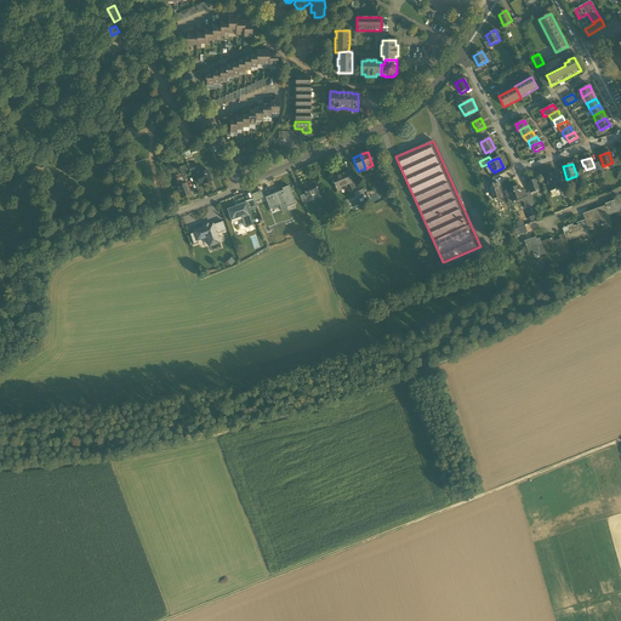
[(199,174),(200,175),(197,177),(199,183),(203,182),(204,184),(211,182),(208,171),(199,174)]
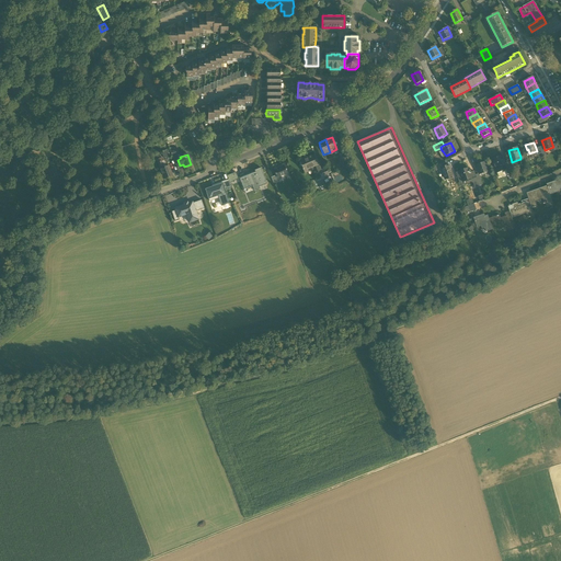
[(299,160),(305,172),(309,171),(308,169),(316,165),(319,164),(315,155),(305,159),(305,158),(299,160)]
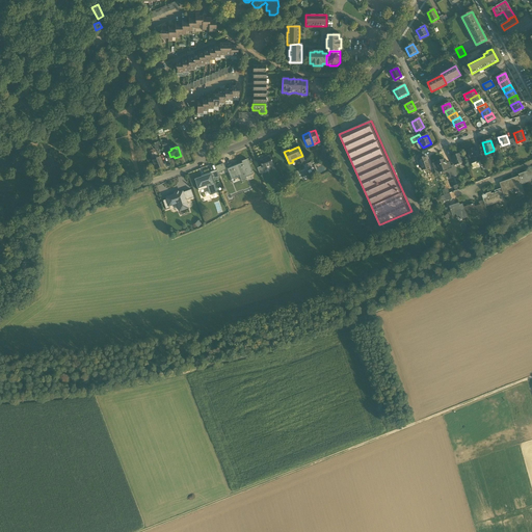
[(468,151),(472,163),(476,162),(480,161),(478,155),(476,148),(468,151)]
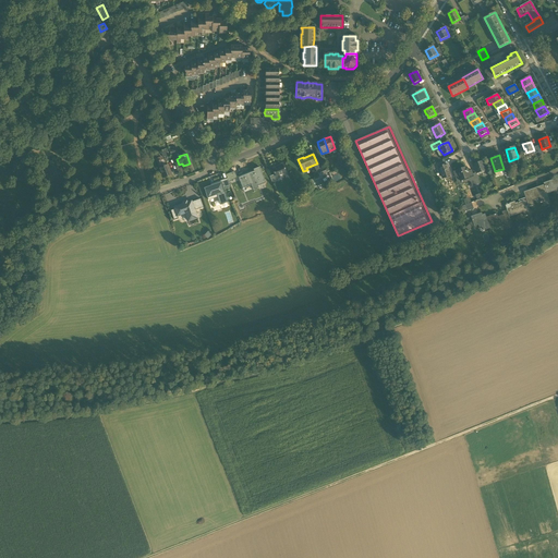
[(474,164),(477,173),(478,173),(486,171),(482,161),(474,164)]
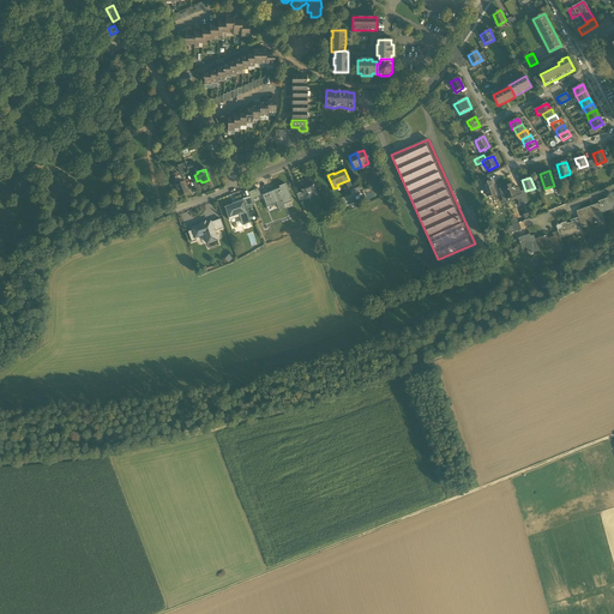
[(175,186),(179,196),(188,192),(185,181),(180,184),(175,185),(175,186)]
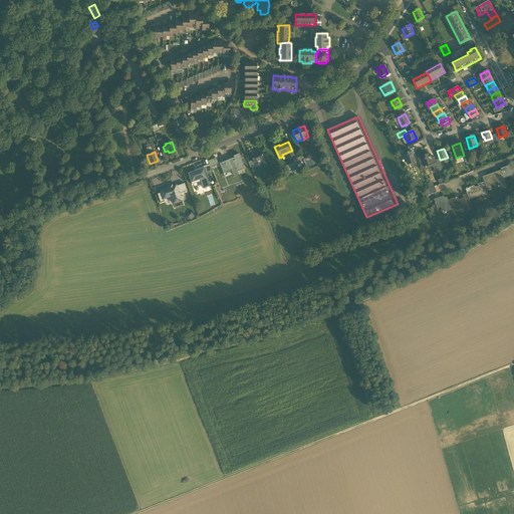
[(407,158),(409,164),(416,162),(414,156),(412,152),(407,154),(408,158),(407,158)]
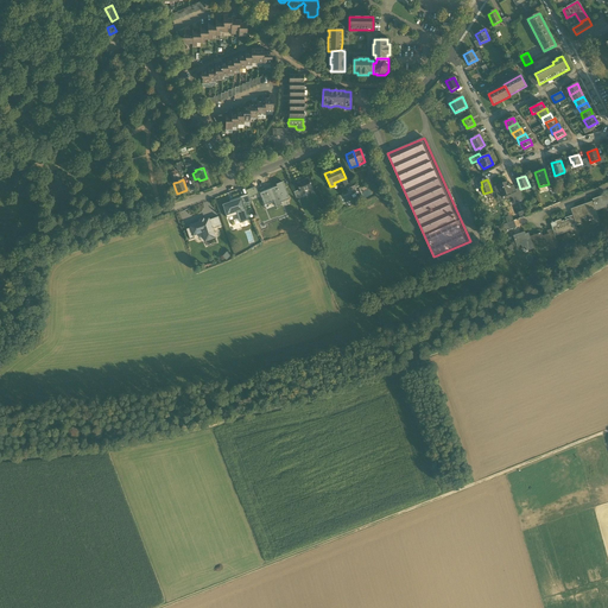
[(299,190),(301,192),(311,188),(309,181),(297,185),(299,190)]
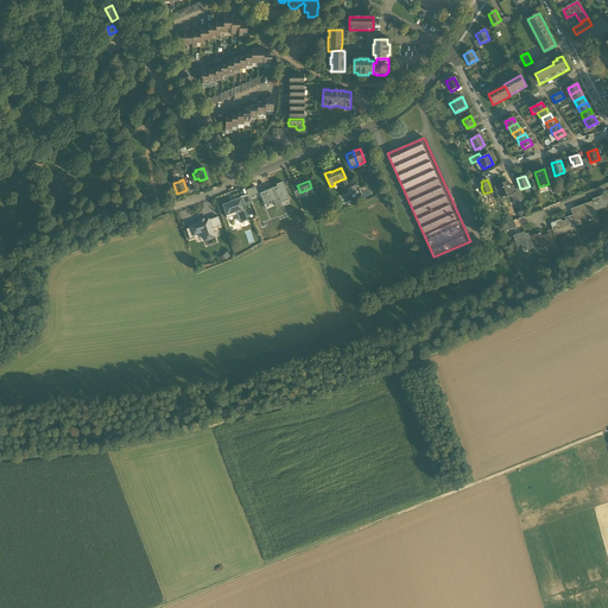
[(282,203),(290,200),(285,189),(283,182),(276,184),(277,187),(260,194),(265,206),(273,201),(276,207),(276,208),(282,204),(282,203)]
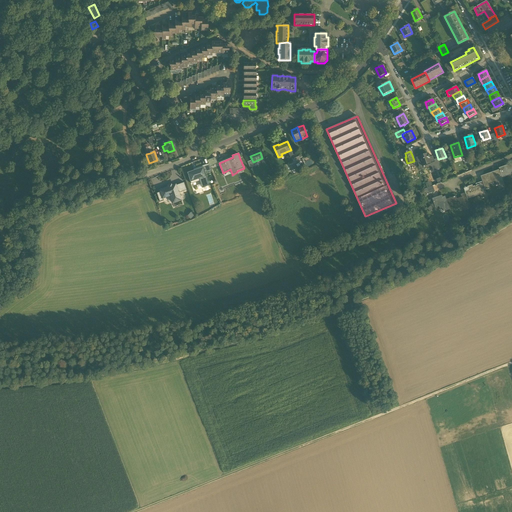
[(430,161),(429,158),(427,155),(427,153),(420,156),(420,157),(424,167),(432,164),(431,161),(430,161)]
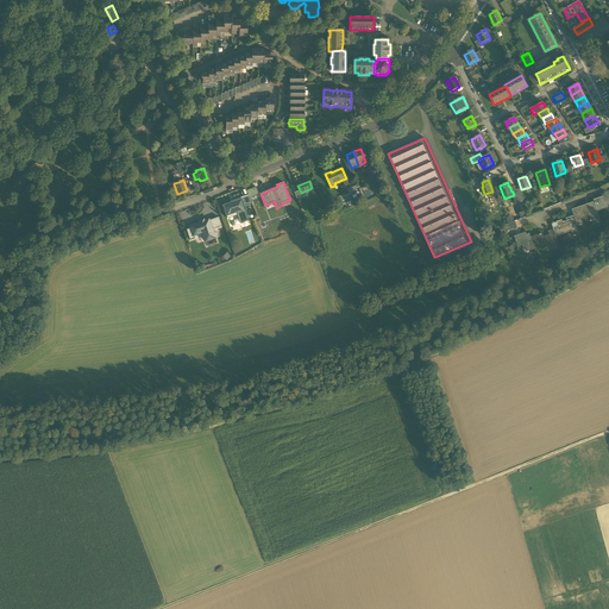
[(345,187),(349,193),(357,189),(355,183),(349,184),(345,187)]
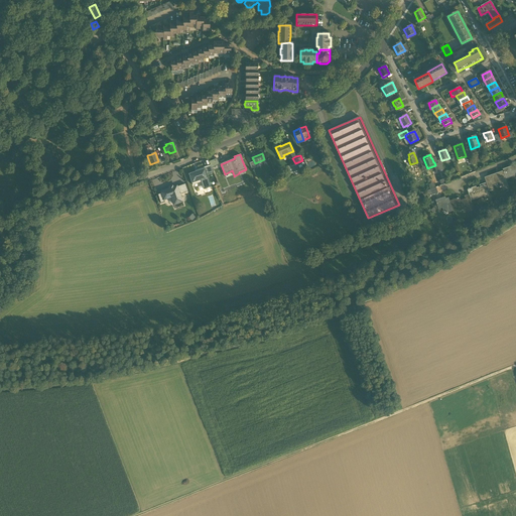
[(217,158),(209,161),(211,166),(212,168),(220,165),(217,158)]
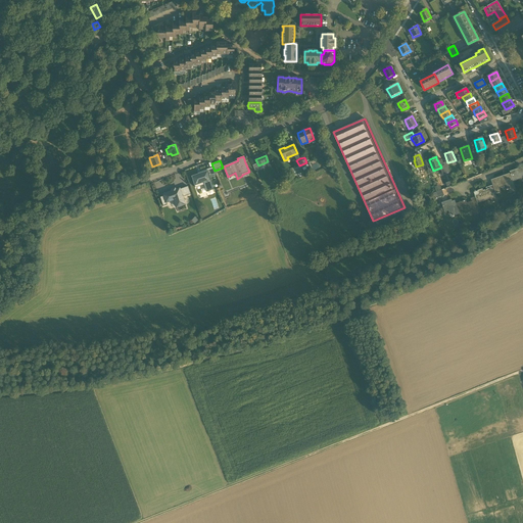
[(426,162),(430,174),(434,173),(433,171),(429,160),(426,162)]
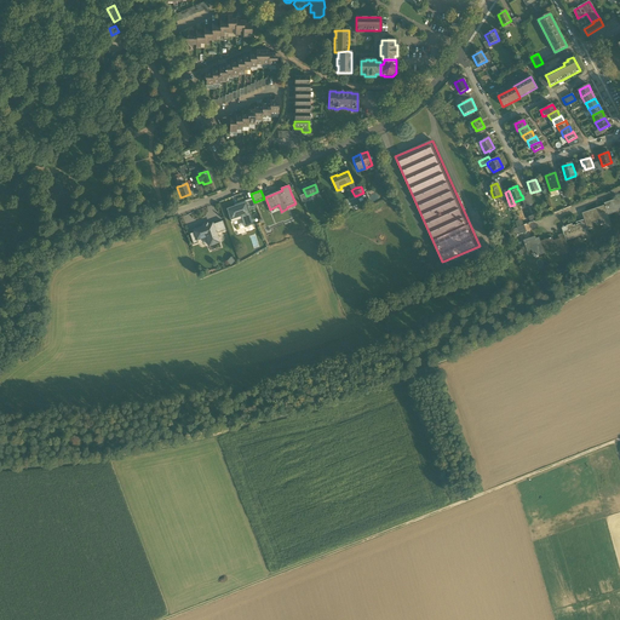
[(529,205),(528,200),(526,194),(524,190),(521,191),(520,191),(521,195),(522,195),(523,199),(524,202),(526,206),(529,205)]
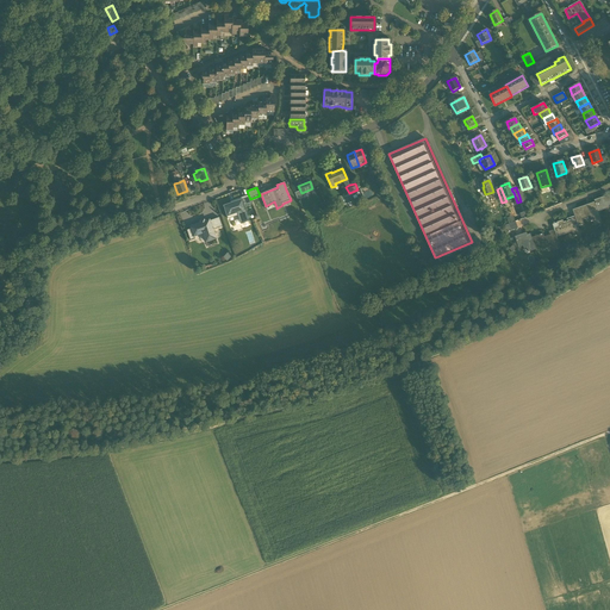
[(609,194),(595,200),(596,203),(598,212),(609,207),(609,194)]
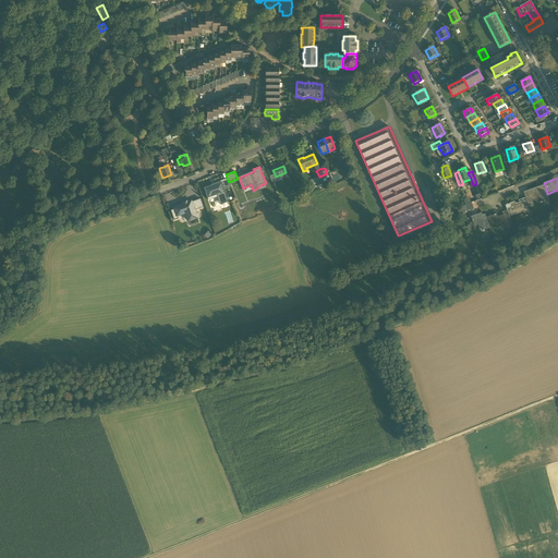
[(228,180),(221,182),(223,190),(231,187),(229,182),(228,180)]
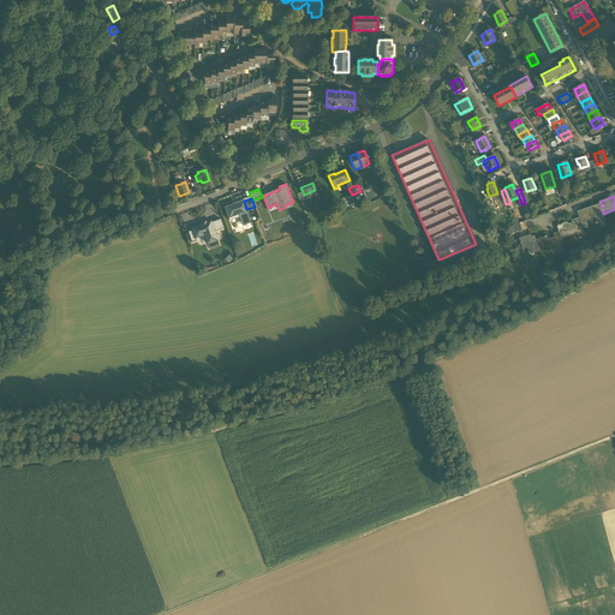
[(225,207),(228,219),(239,215),(248,212),(246,209),(244,201),(225,207)]
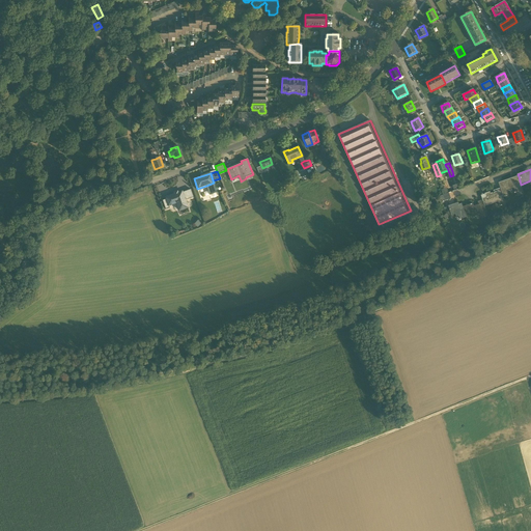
[(525,194),(521,185),(519,176),(502,183),(503,185),(505,191),(506,190),(506,191),(514,188),(516,192),(514,193),(514,194),(516,193),(518,196),(525,194)]
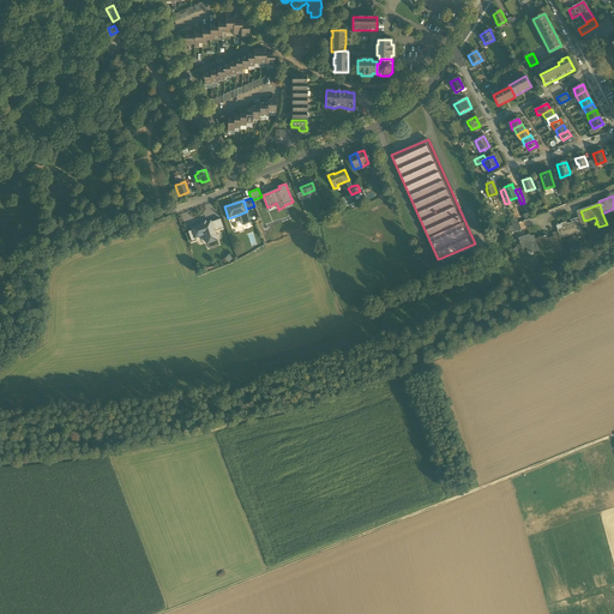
[(247,211),(239,215),(242,226),(251,222),(247,211)]
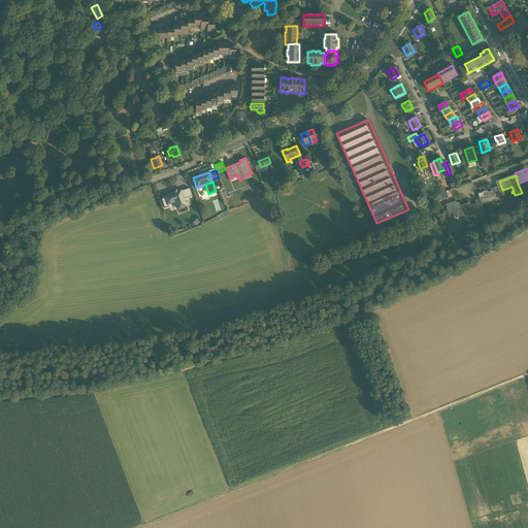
[(496,183),(498,189),(500,195),(504,194),(503,190),(503,189),(502,190),(500,184),(499,182),(496,183)]
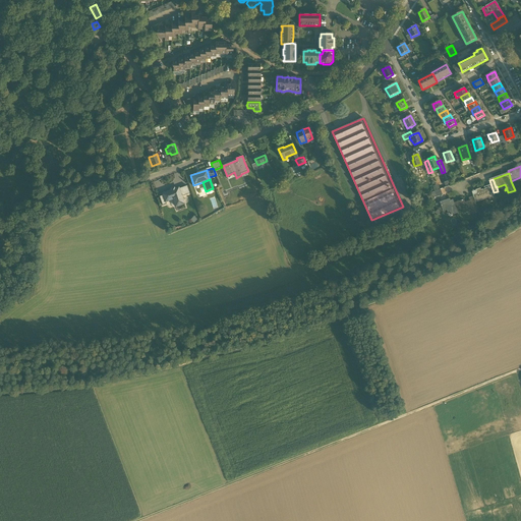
[(179,189),(181,196),(189,193),(187,186),(179,189)]
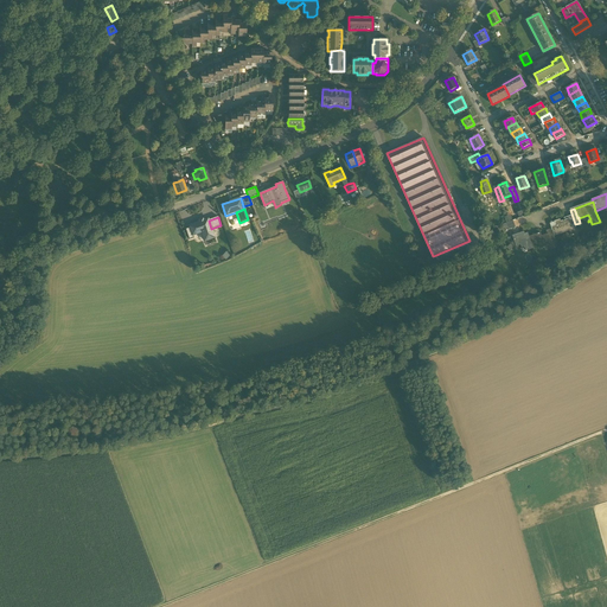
[(574,236),(574,237),(579,235),(575,224),(572,225),(569,218),(569,217),(566,218),(567,219),(561,222),(560,219),(554,222),(555,222),(556,225),(551,228),(551,229),(554,236),(566,232),(564,230),(570,228),(572,234),(572,235),(572,236),(574,236)]
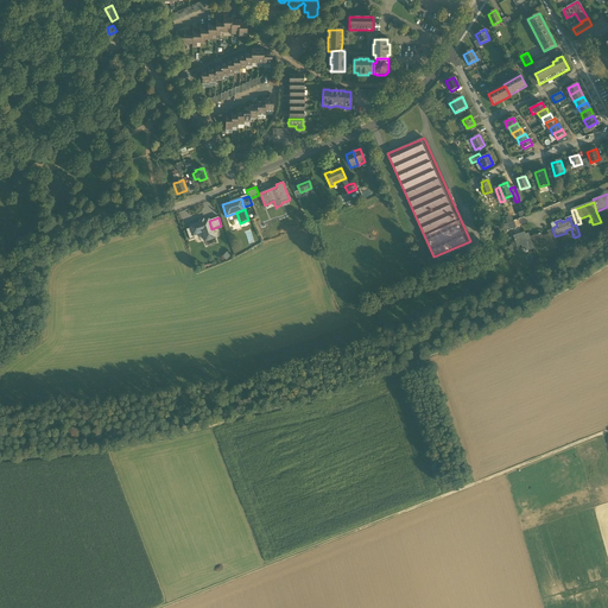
[(201,222),(190,226),(190,228),(194,235),(202,233),(206,241),(210,239),(211,240),(215,239),(214,234),(211,229),(209,221),(208,220),(203,221),(203,222),(201,223),(201,222)]
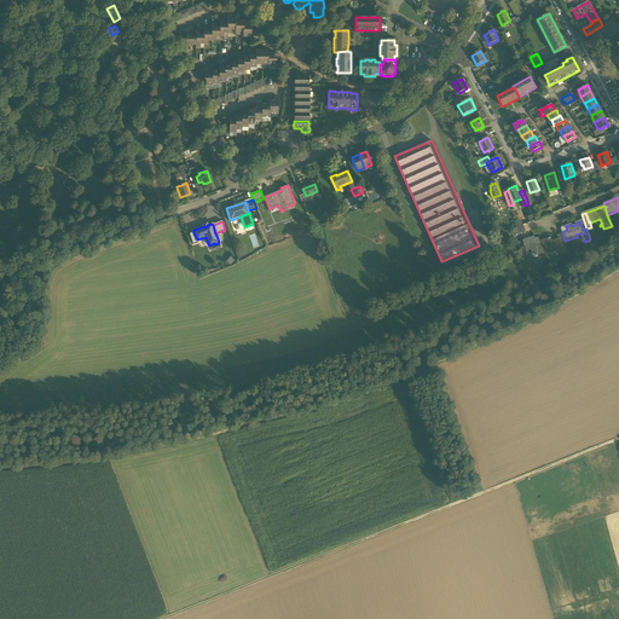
[(537,255),(544,253),(539,241),(538,238),(536,239),(534,237),(522,241),(526,252),(532,249),(532,252),(536,250),(537,254),(536,254),(537,255)]
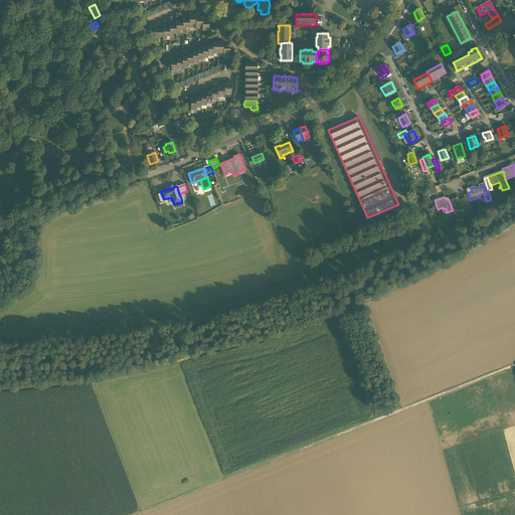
[(458,198),(449,200),(453,210),(463,207),(464,208),(466,208),(468,211),(474,209),(472,203),(467,205),(465,198),(463,199),(464,200),(460,201),(459,197),(458,198)]
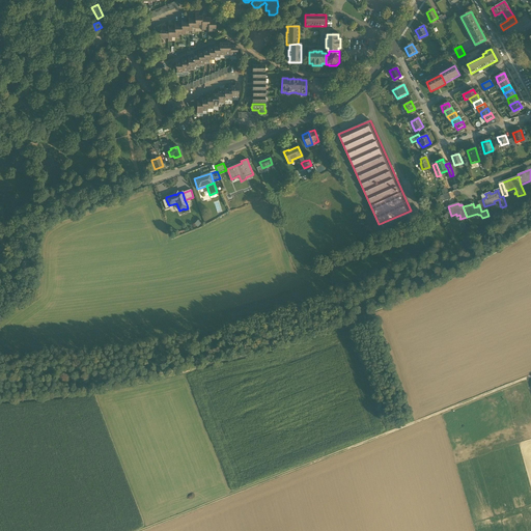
[(194,224),(197,227),(202,222),(198,219),(194,224)]
